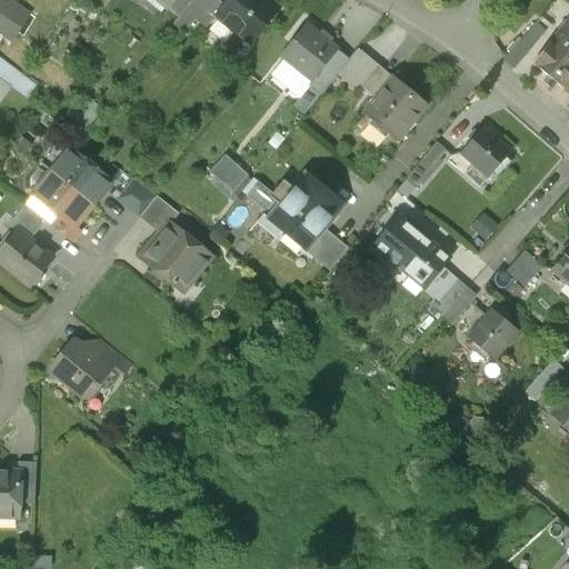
[(156,0),(168,10),(176,0),(156,0)]
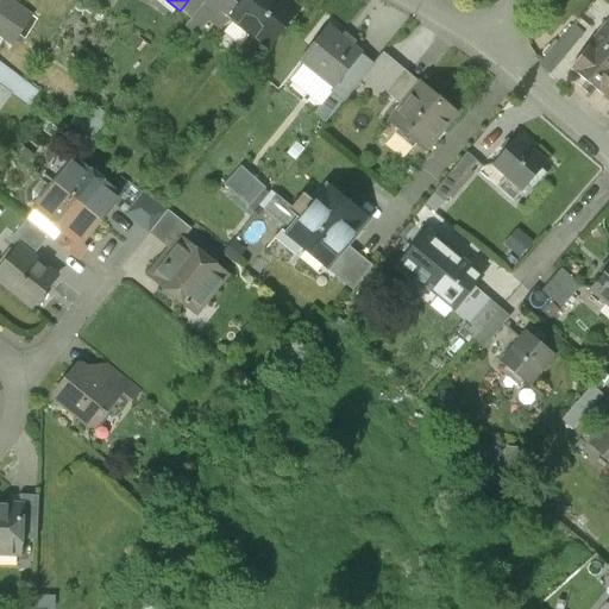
[(206,0),(188,0),(180,11),(192,19),(206,0)]
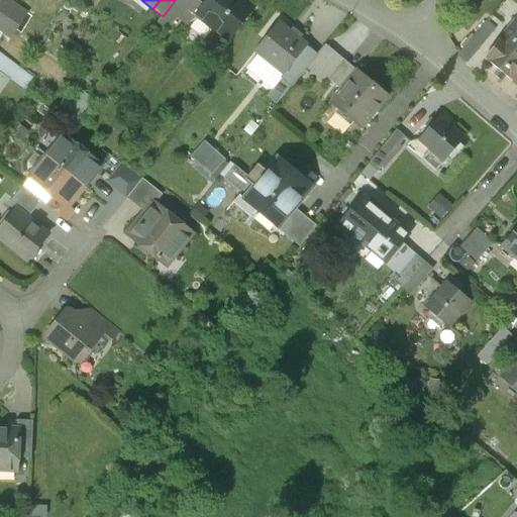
[(196,14),(204,5),(197,0),(175,0),(163,16),(157,23),(167,30),(177,17),(187,26),(196,14)]
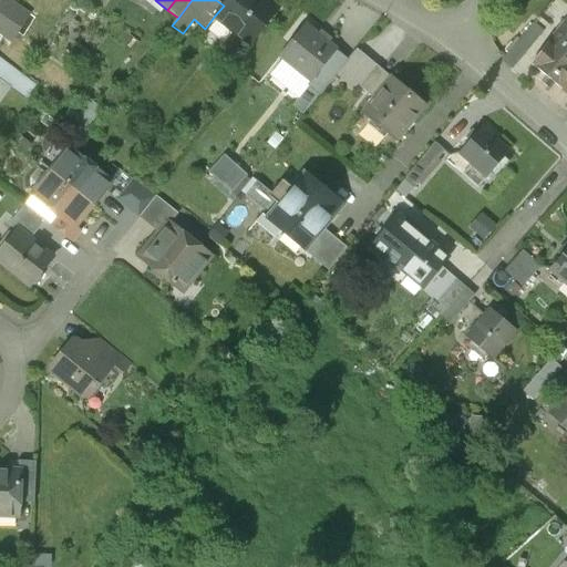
[(215,16),(250,43),(278,9),(267,0),(227,0),(224,6),(215,16)]
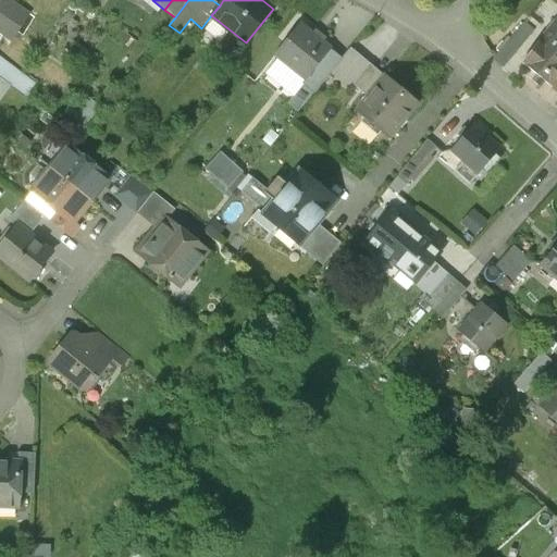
[(0,5),(0,14),(20,28),(27,16),(3,1),(0,5)]
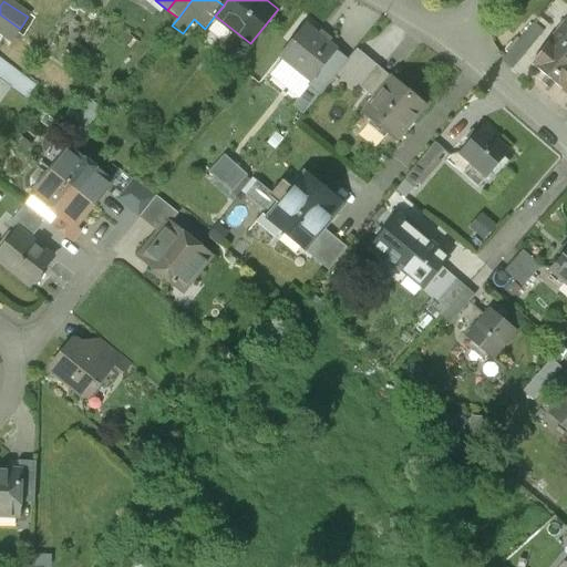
[(0,33),(11,41),(20,29),(0,14),(0,33)]
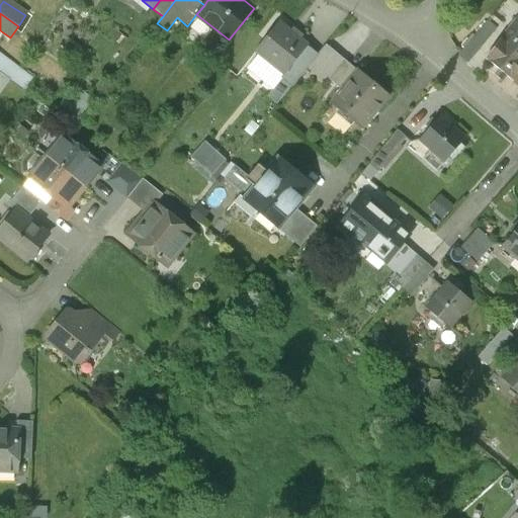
[(503,39),(517,53),(517,21),(505,37),(503,39)]
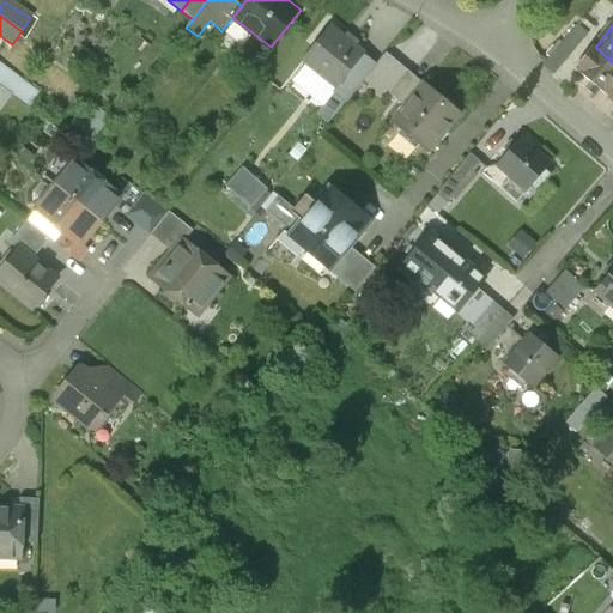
[(544,67),(553,76),(587,35),(577,26),(544,67)]
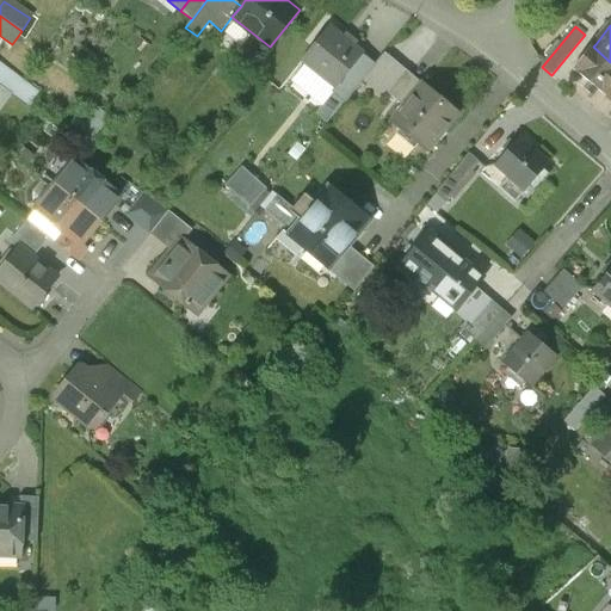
[(334,93),(332,92),(362,54),(328,28),(302,61),(306,66),(292,82),(323,106),(334,93)]
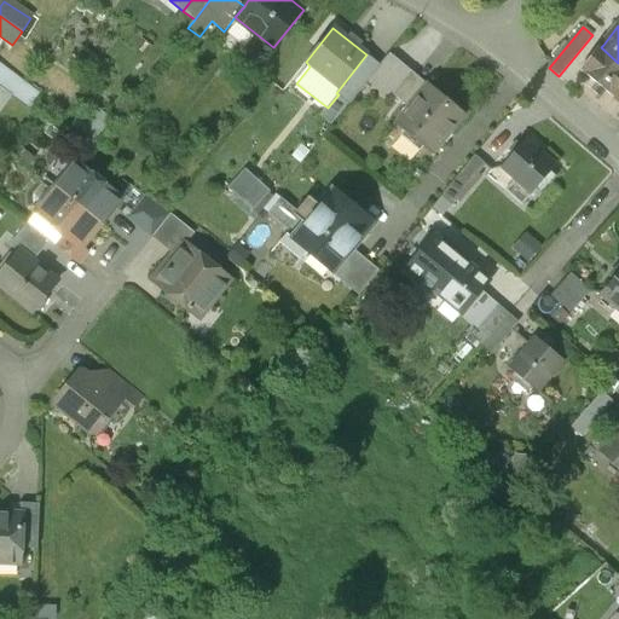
[(603,45),(602,44),(579,71),(618,104),(618,63),(601,47),(603,45)]
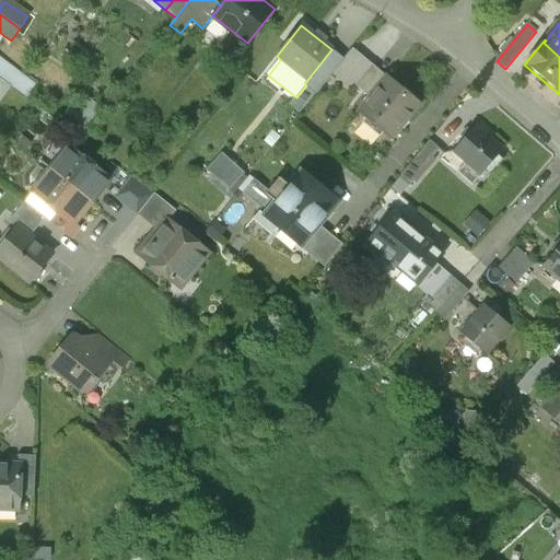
[(296,97),(290,105),(300,114),(331,76),(343,60),(331,49),(304,84),(306,85),(296,97)]
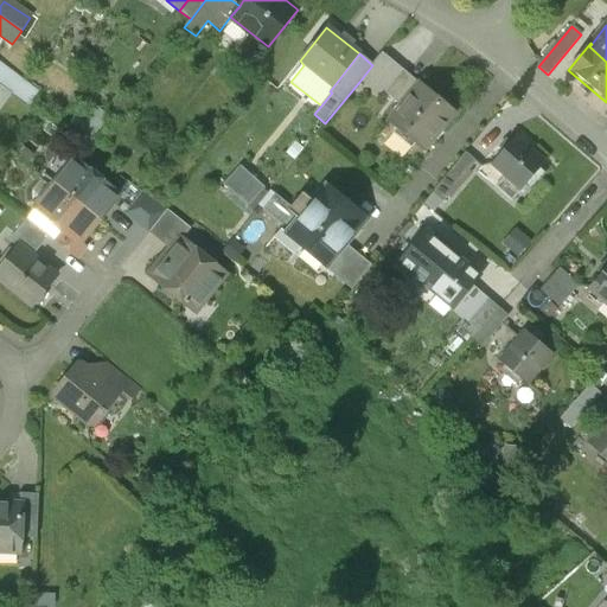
[(401,107),(420,84),(382,53),(372,65),(359,82),(381,98),(384,93),(401,107)]
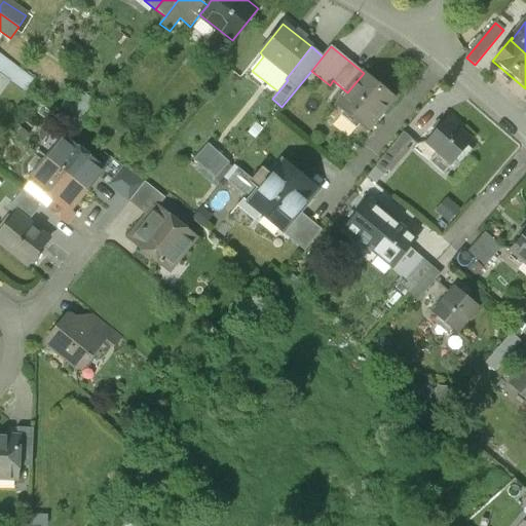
[(0,57),(0,75),(7,81),(26,94),(34,82),(0,57)]
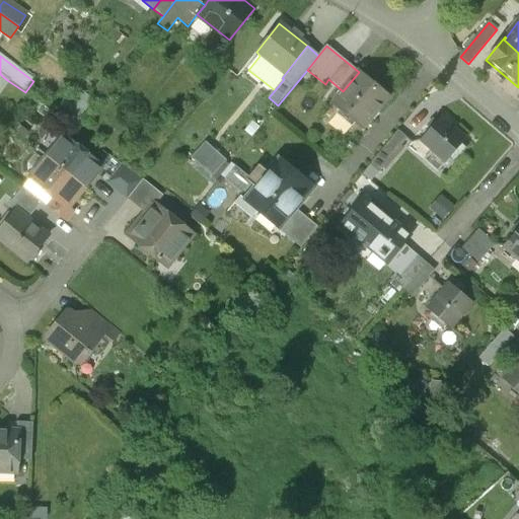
[(332,104),(362,129),(389,95),(360,71),(359,72),(343,91),(332,104)]
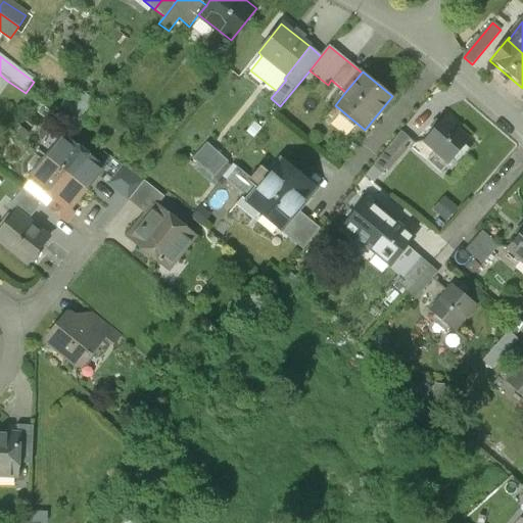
[(424,141),(449,163),(469,141),(443,120),(424,141)]
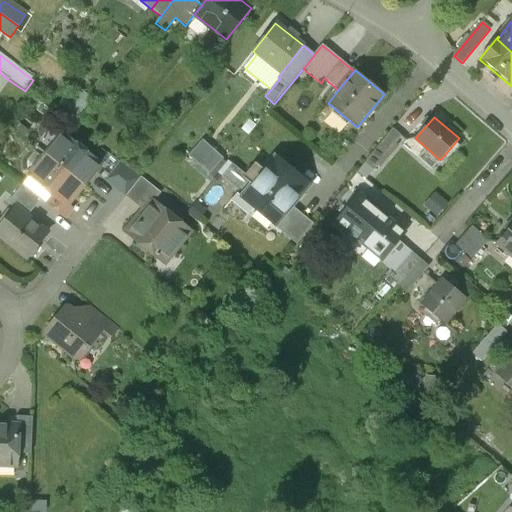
[(393,129),(379,145),(388,152),(401,136),(393,129)]
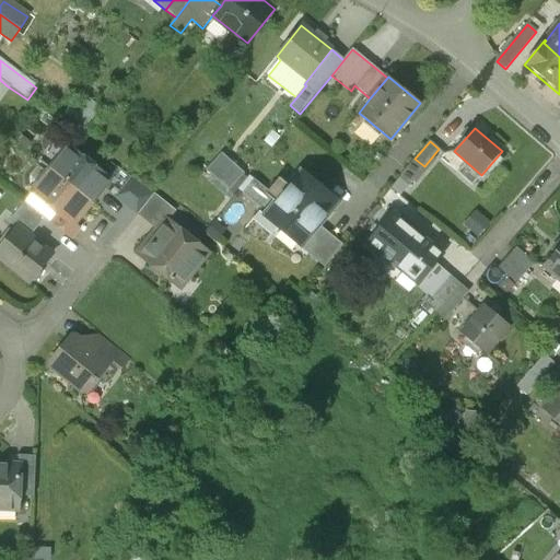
[(49,168),(91,201),(108,178),(68,146),(49,168)]
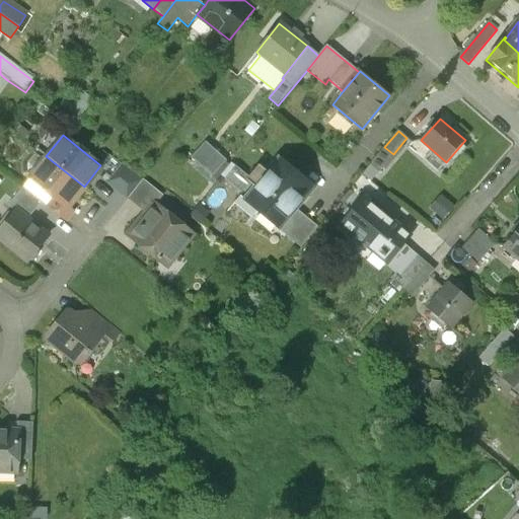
[(215,174),(231,155),(209,138),(194,156),(215,174)]
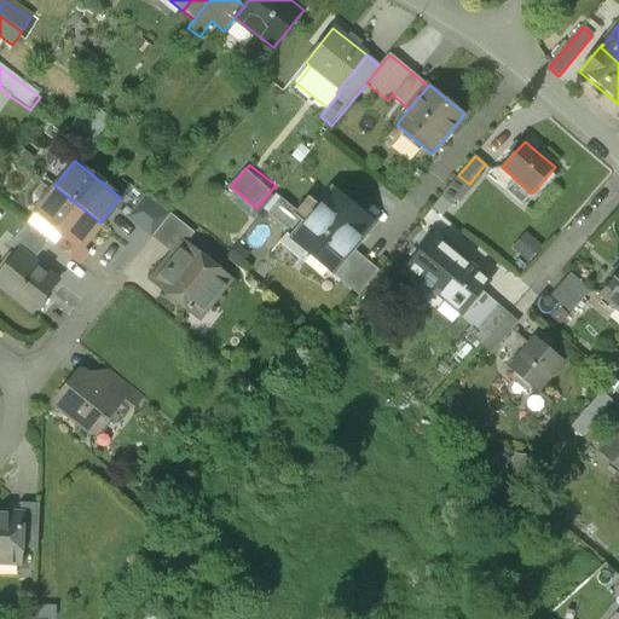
[(441,218),(469,184),(458,175),(431,209),(441,218)]
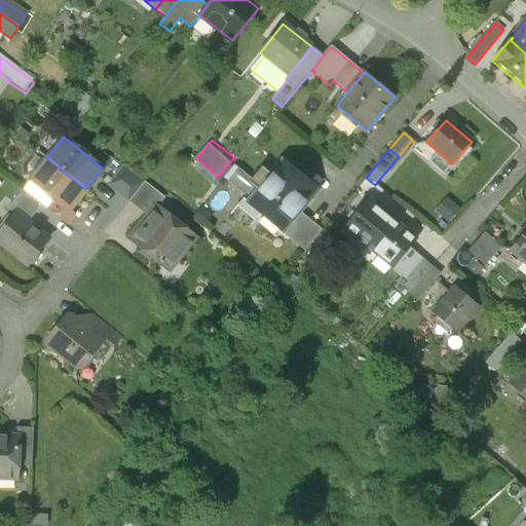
[(54,198),(69,210),(70,209),(85,189),(46,158),(30,179),(54,198)]
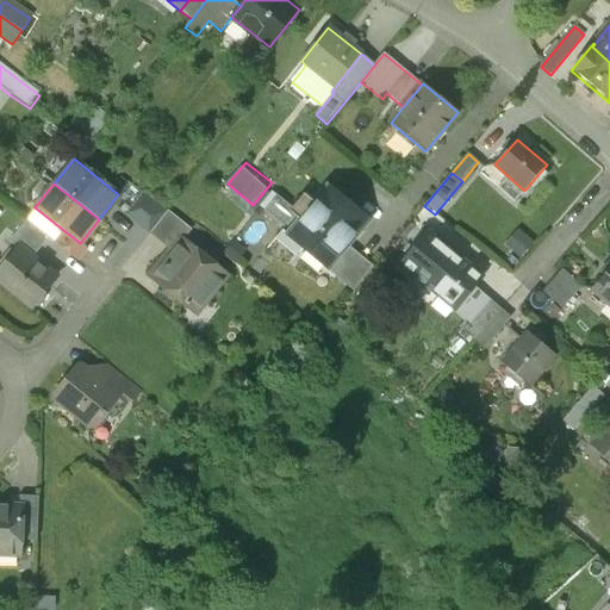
[(368,221),(328,187),(288,234),(328,267),(329,267),(347,246),(368,221)]
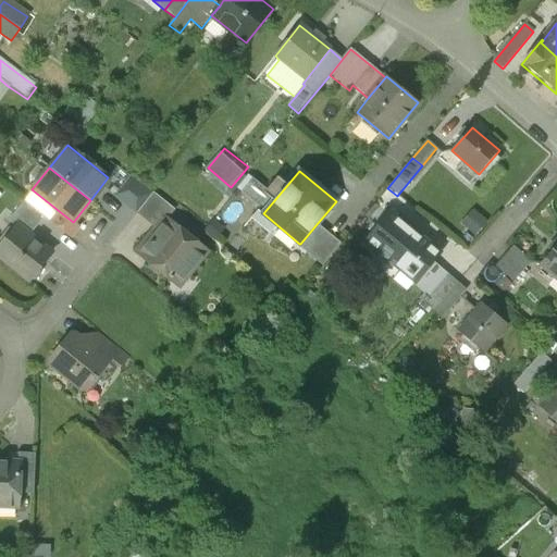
[(136,213),(151,194),(131,176),(116,194),(125,200),(125,205),(136,213)]
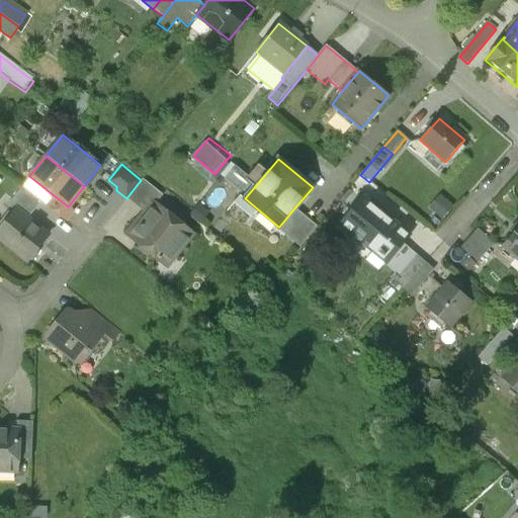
[(234,167),(224,180),(242,195),(252,182),(234,167)]
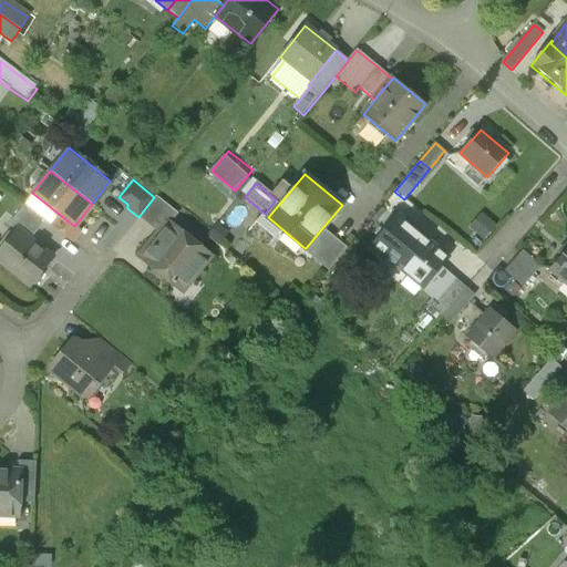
[(150,227),(154,226),(162,233),(169,224),(177,214),(156,196),(154,197),(138,217),(150,227)]
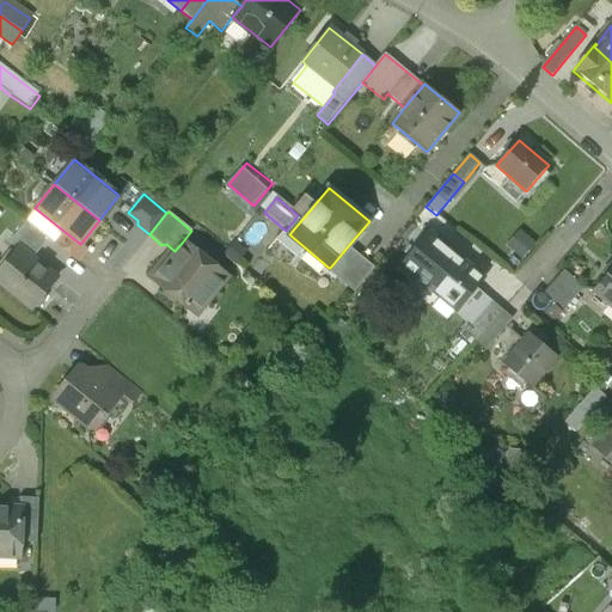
[(18,250),(19,249),(32,259),(49,239),(26,220),(8,243),(18,250)]
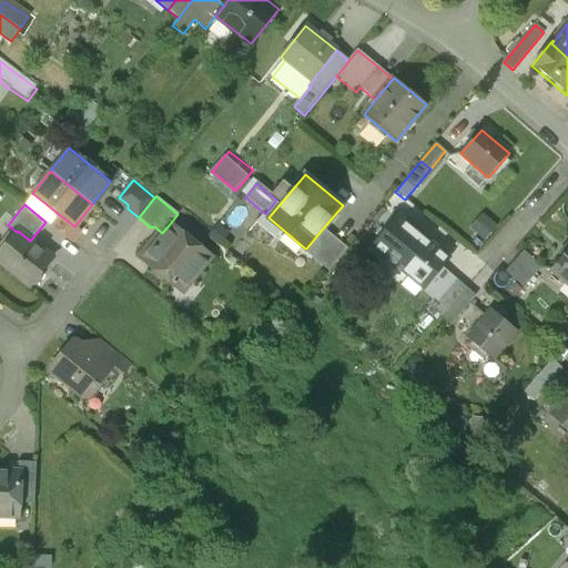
[(75,225),(74,226),(59,214),(51,225),(72,243),(81,231),(75,225)]
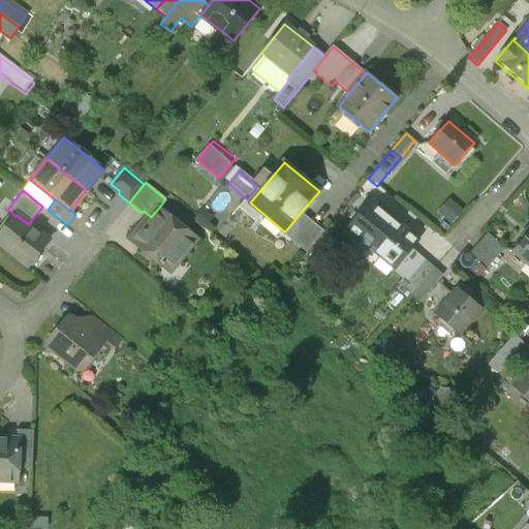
[(449,199),(437,214),(452,225),(463,211),(449,199)]
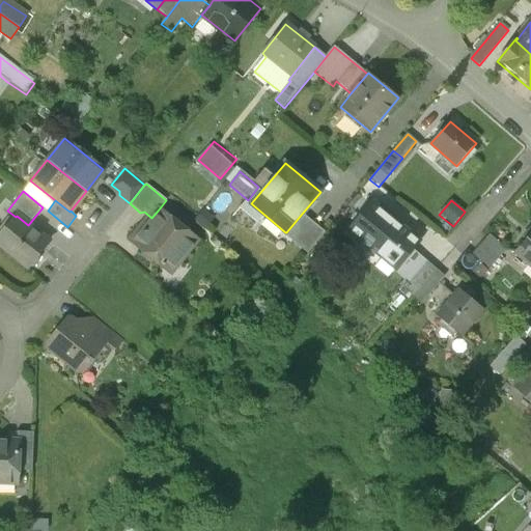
[(371,201),(346,231),(369,250),(394,220),(371,201)]
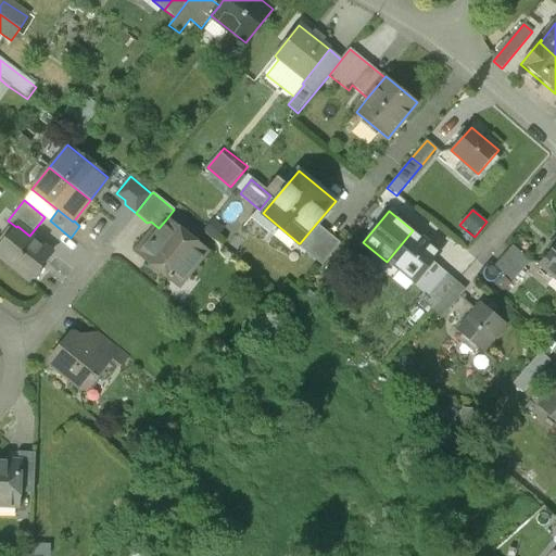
[(162,273),(179,287),(206,253),(166,219),(159,228),(150,240),(148,238),(136,252),(149,263),(148,264),(149,269),(154,274),(161,274),(162,273)]
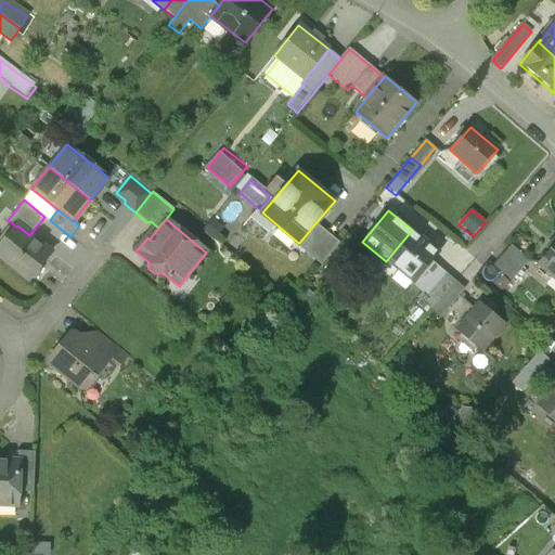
[(315,223),(299,243),(298,243),(297,245),(321,265),(339,243),(315,223)]
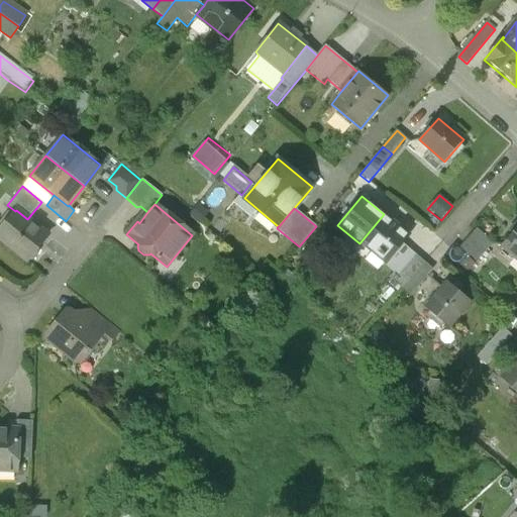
[(0,237),(28,261),(33,260),(38,252),(37,247),(47,235),(27,219),(16,210),(15,211),(0,230),(0,237)]
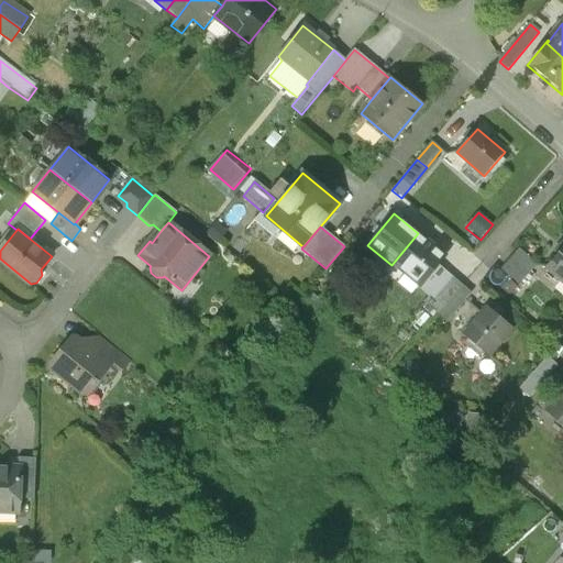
[(418,233),(392,265),(404,276),(398,284),(411,295),(418,287),(438,265),(445,255),(418,233)]
